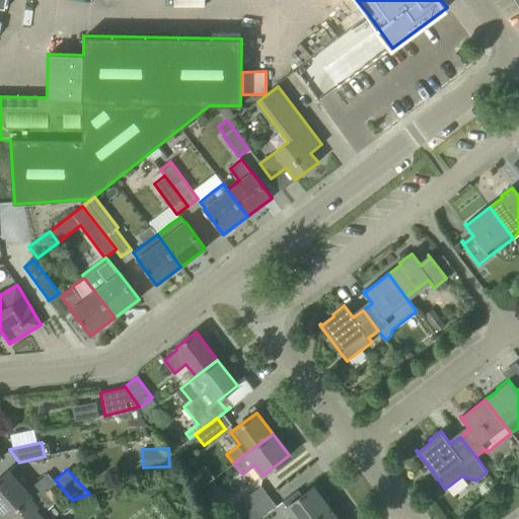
[(0,511),(6,518),(8,518),(32,499),(46,494),(57,485),(48,474),(27,492),(8,471),(0,478),(0,511)]
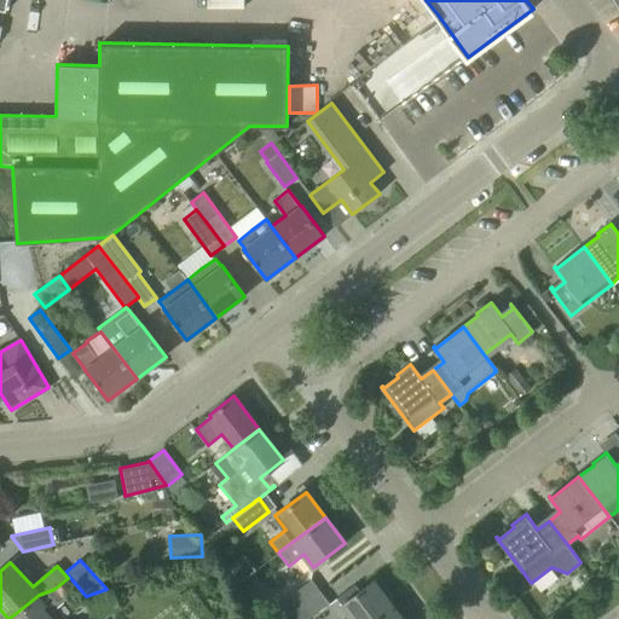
[(77,589),(68,578),(55,589),(39,595),(10,618),(58,618),(52,612),(77,589)]
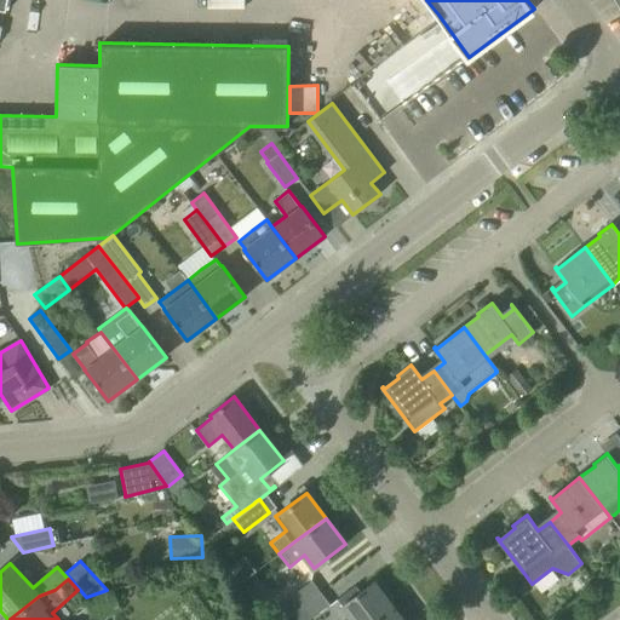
[(282,619),(293,613),(319,592),(310,581),(268,614),(271,619),(282,619)]
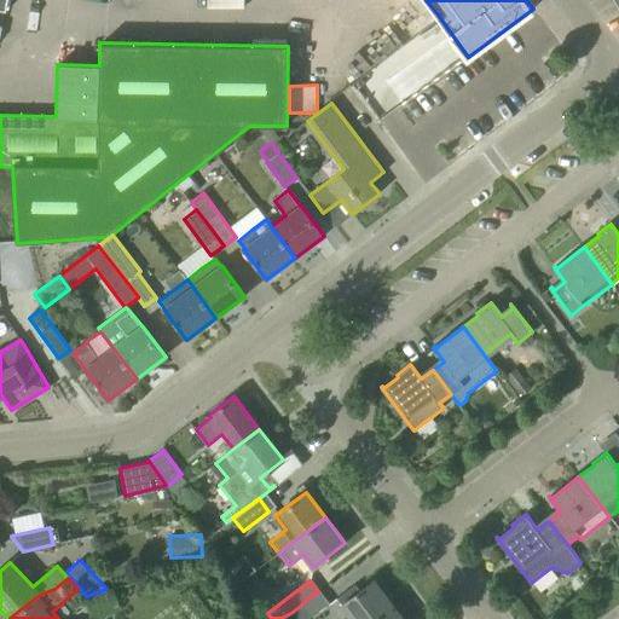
[(359,591),(354,584),(336,597),(351,618),(348,618),(375,618),(393,607),(374,580),(359,591)]
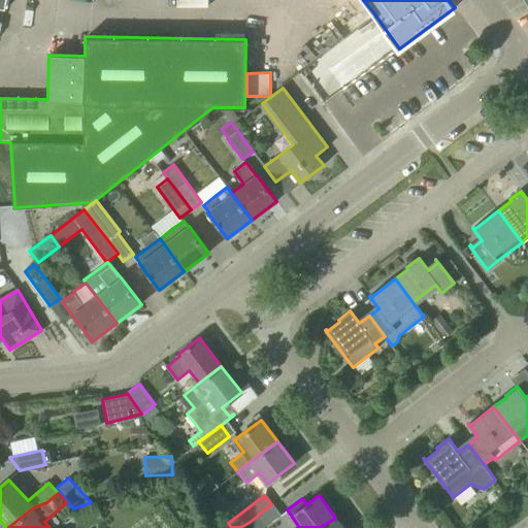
[(103,519),(97,503),(73,513),(78,527),(103,519)]
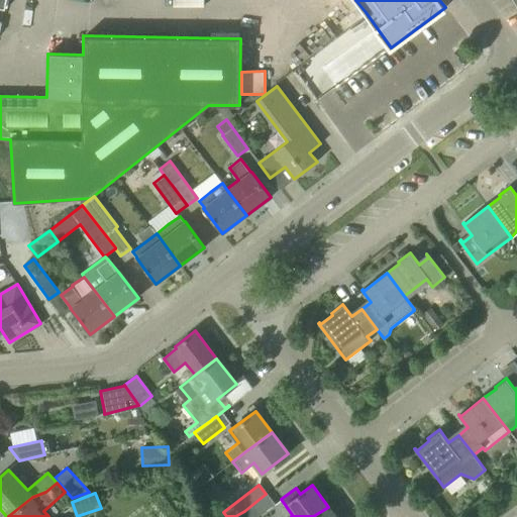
[(256,516),(274,505),(266,494),(244,511),(245,512),(238,516),(256,516)]
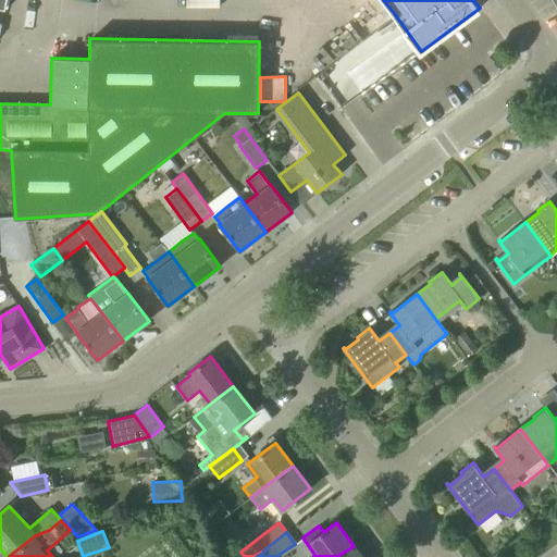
[(361,556),(354,546),(337,556),(361,556)]
